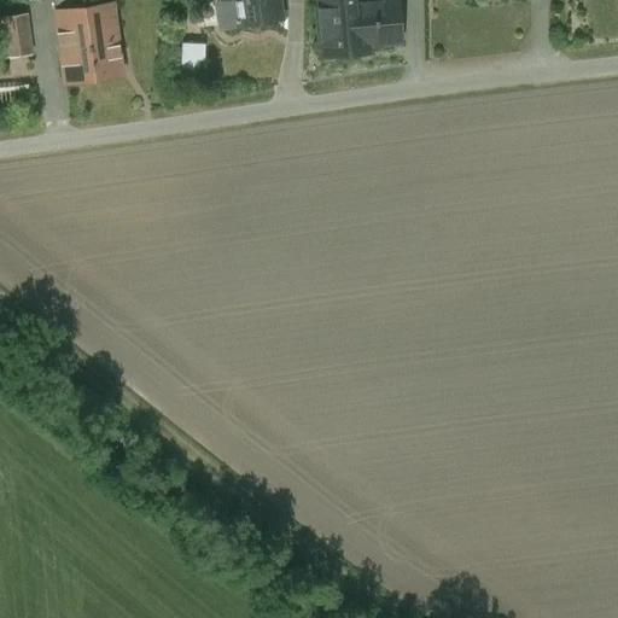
[(53,0),(56,10),(80,7),(77,0),(53,0)]
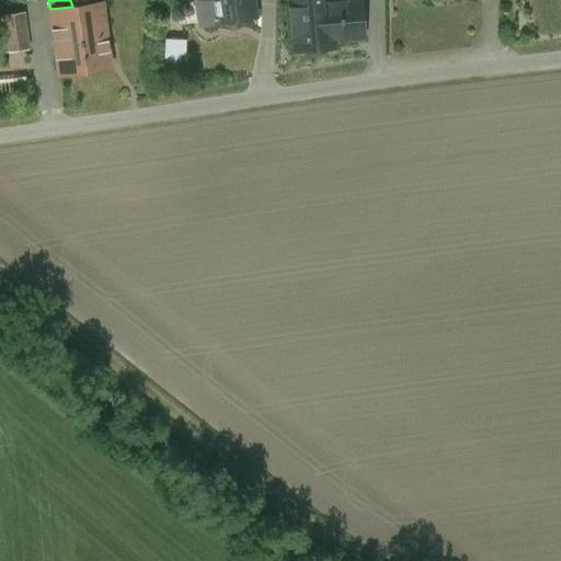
[(194,0),(198,26),(254,15),(251,0),(194,0)]
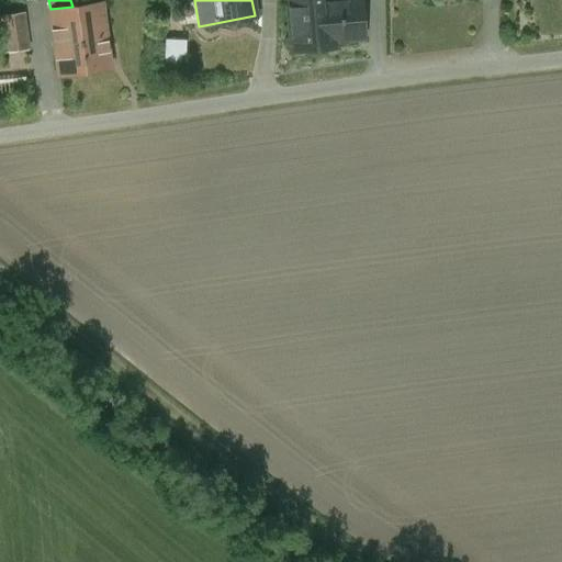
[(318,0),(291,0),(292,7),(290,7),(293,52),(323,48),(323,43),(363,40),(360,0),(319,4),(318,0)]
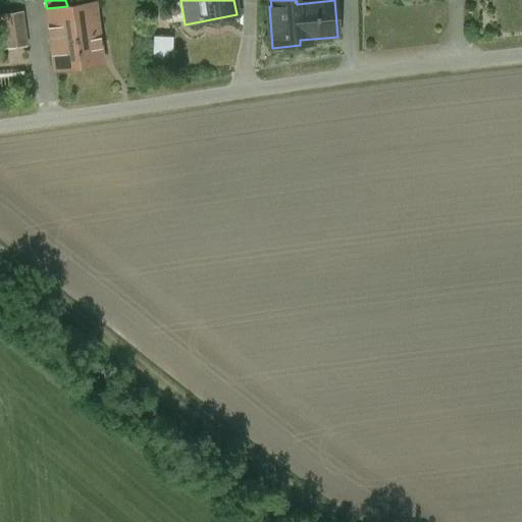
[(47,8),(46,9),(54,72),(103,65),(95,2),(67,6),(47,8)]
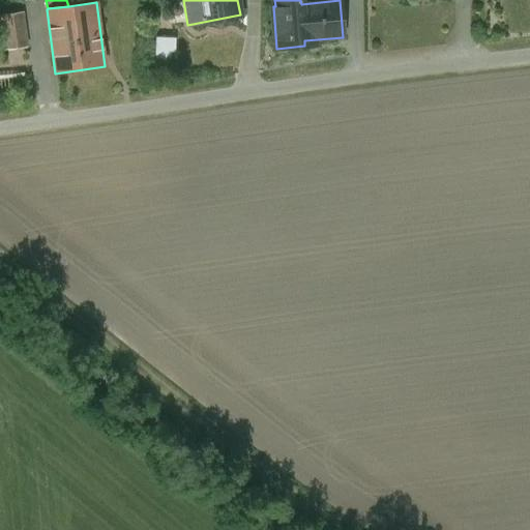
[(22,12),(0,16),(0,51),(27,48),(22,12)]
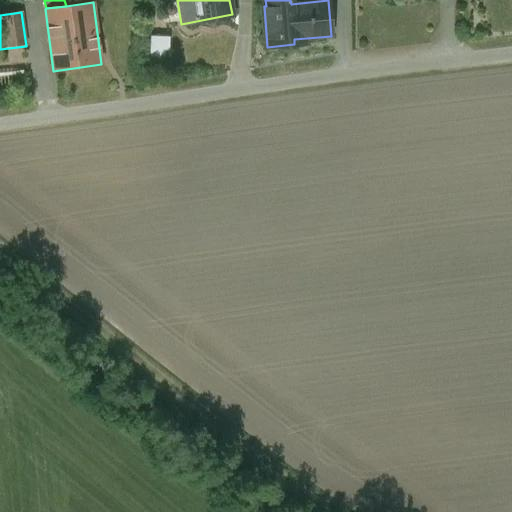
[(169,48),(169,35),(151,36),(152,49),(169,48)]
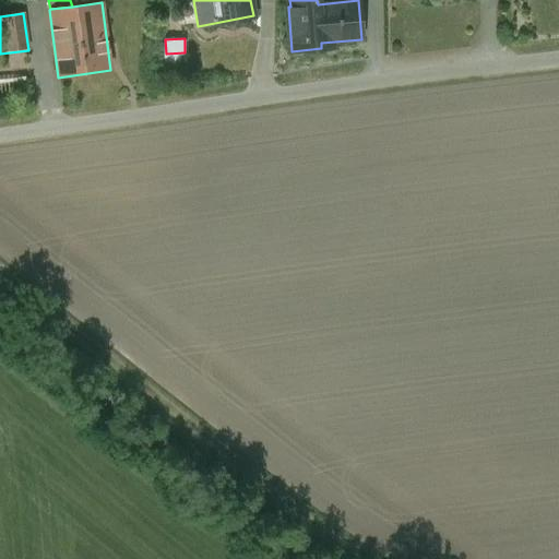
All buildings are outlined.
